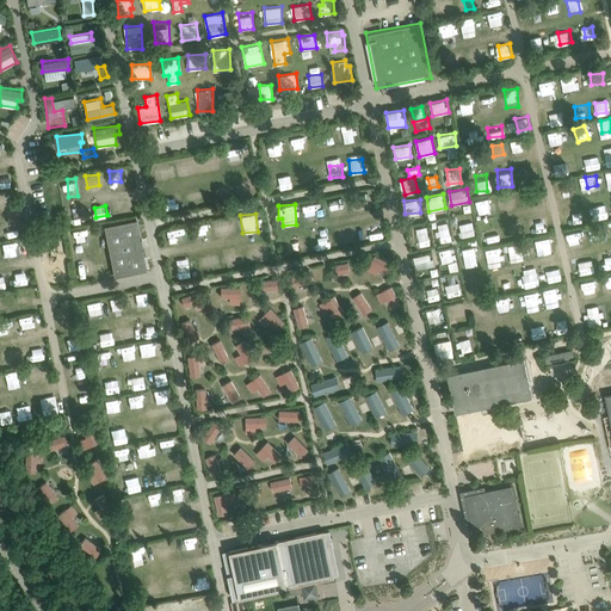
[(136,218),(103,224),(113,277),(146,270),(136,218)]
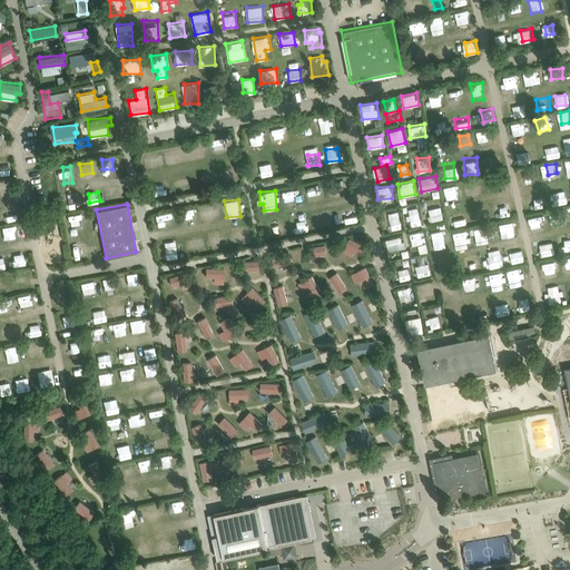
[(410,219),(411,225),(421,224),(418,204),(412,205),(413,212),(406,214),(408,219),(410,219)]
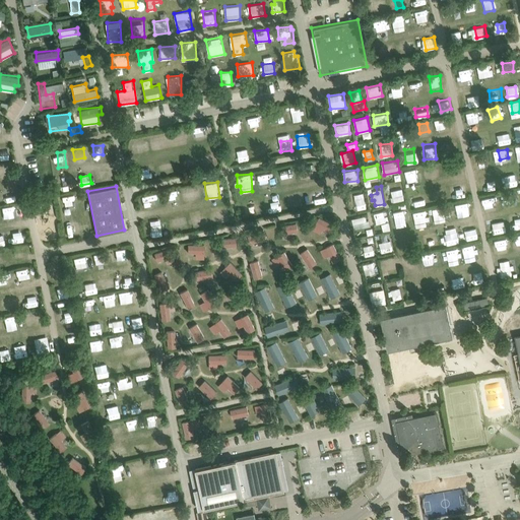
[(392,201),(404,199),(402,189),(391,191),(392,201)]
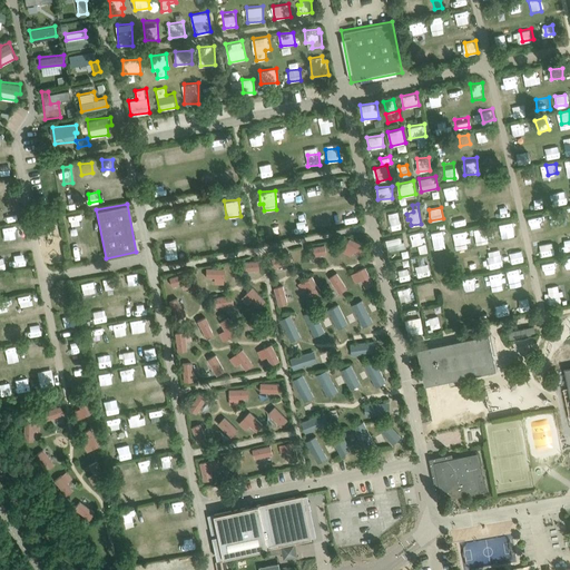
[(387,209),(391,229),(401,227),(397,208),(387,209)]
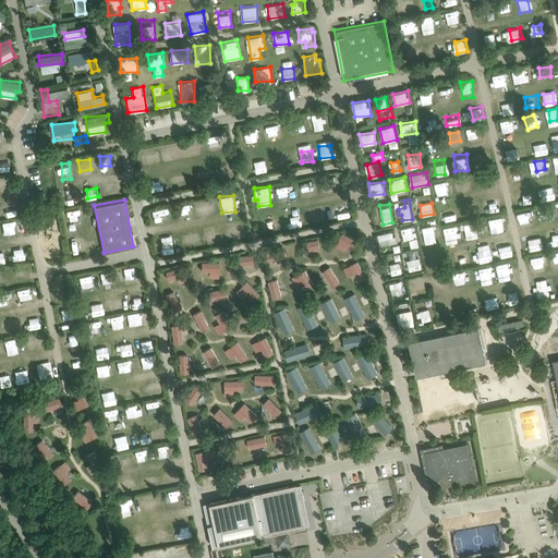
[(310,222),(319,221),(318,211),(310,213),(310,222)]
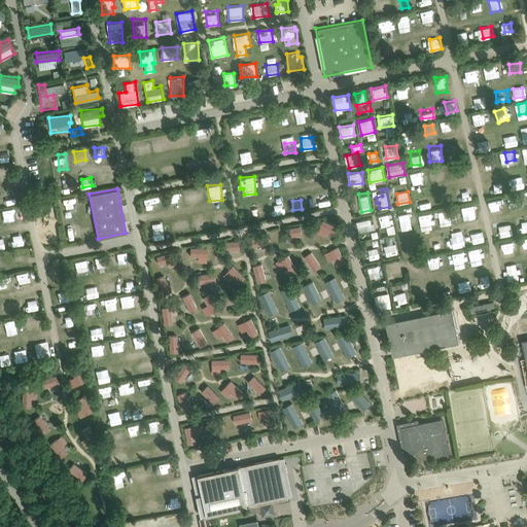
[(260,206),(249,208),(251,219),(262,217),(260,206)]
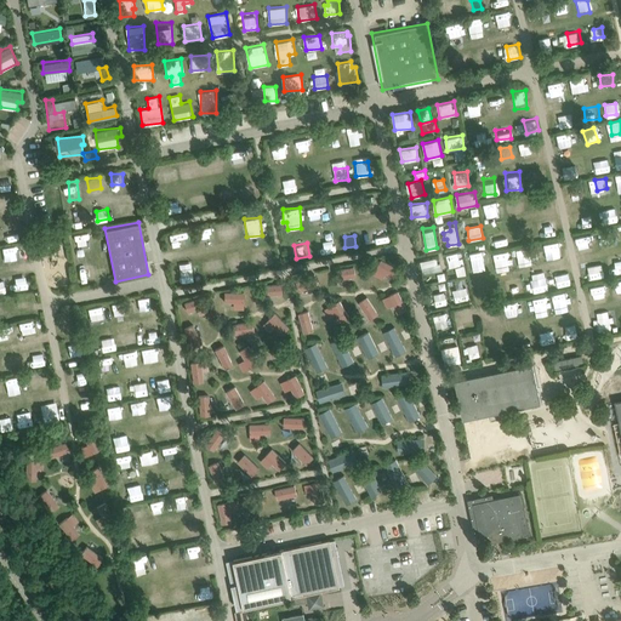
[(541,256),(552,255),(551,243),(540,244),(541,256)]
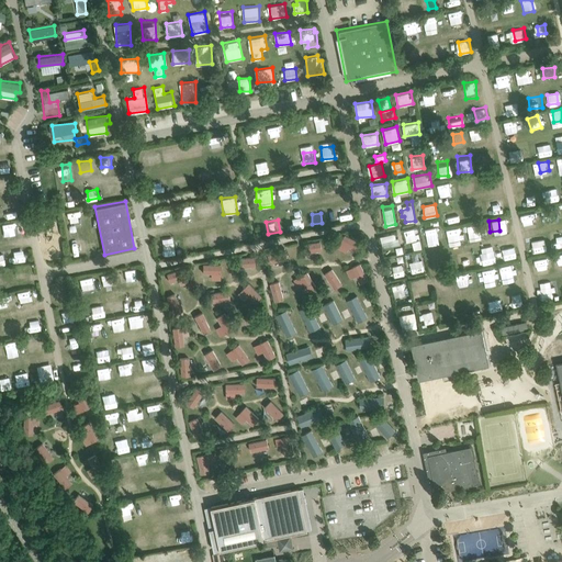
[(404,229),(407,242),(412,240),(414,249),(423,247),(419,233),(415,234),(414,227),(404,229)]
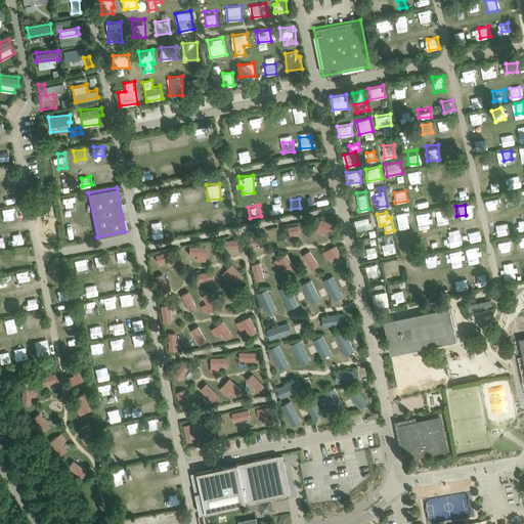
[(355,219),(356,231),(373,228),(370,217),(355,219)]
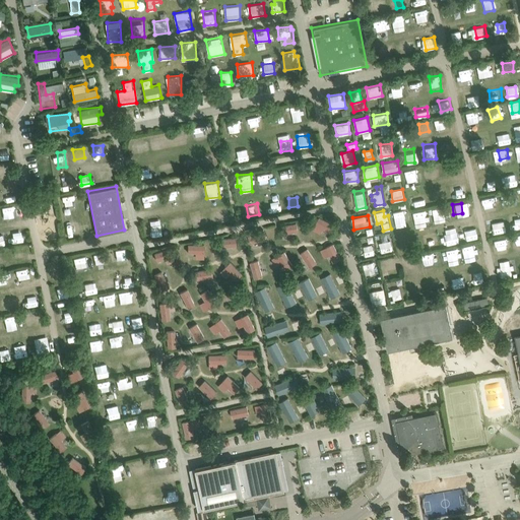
[(320,233),(323,229),(330,233),(334,224),(319,216),(313,229),(320,233)]
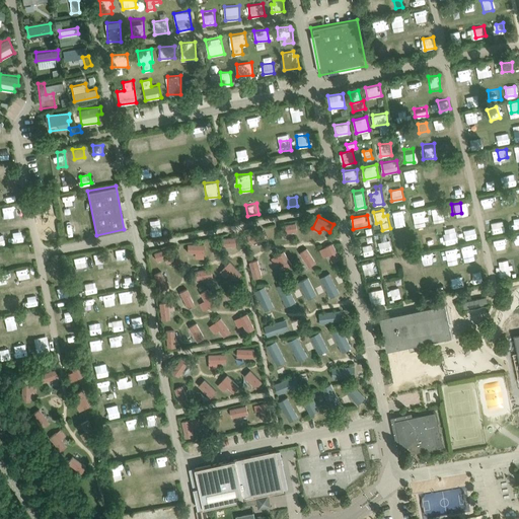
[(282,233),(298,230),(296,221),(280,225),(282,233)]
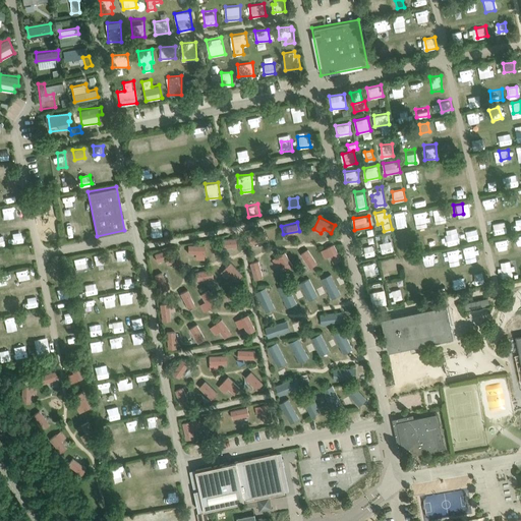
[(465,240),(475,238),(473,227),(463,229),(465,240)]
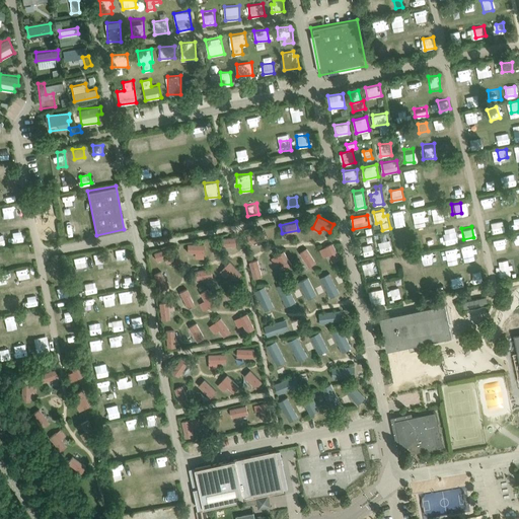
[(247,234),(251,243),(267,236),(263,227),(247,234)]
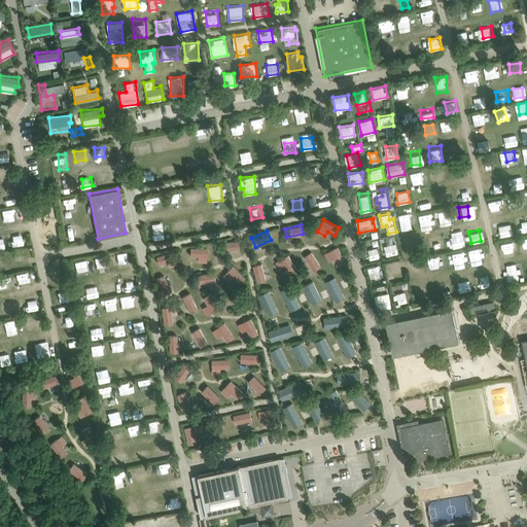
[(240,240),(223,240),(224,249),(241,248),(240,240)]
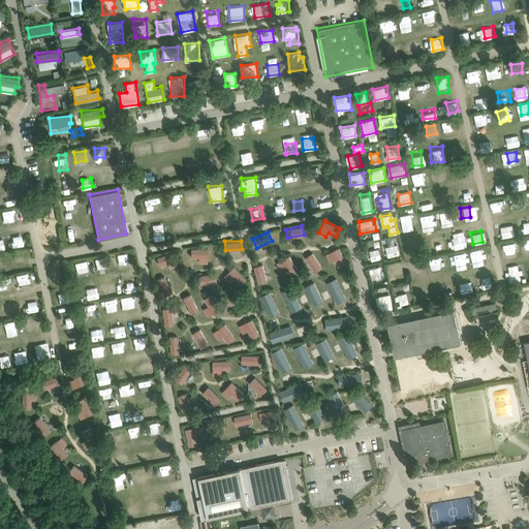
[(387,256),(399,254),(397,244),(385,247),(387,256)]
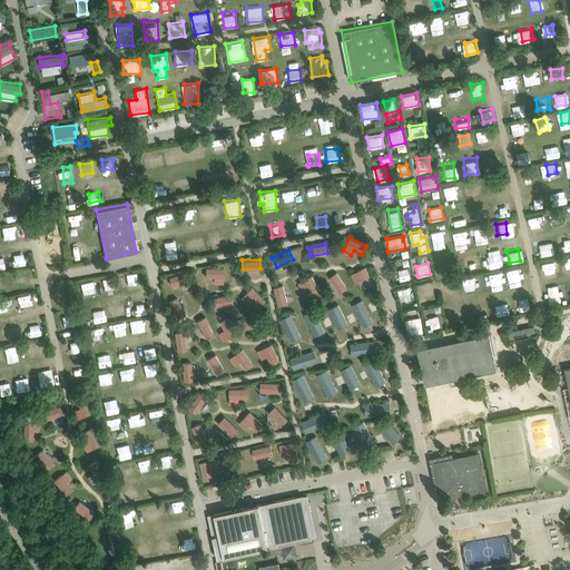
[(365,265),(351,273),(355,282),(361,279),(365,287),(374,282),(365,265)]
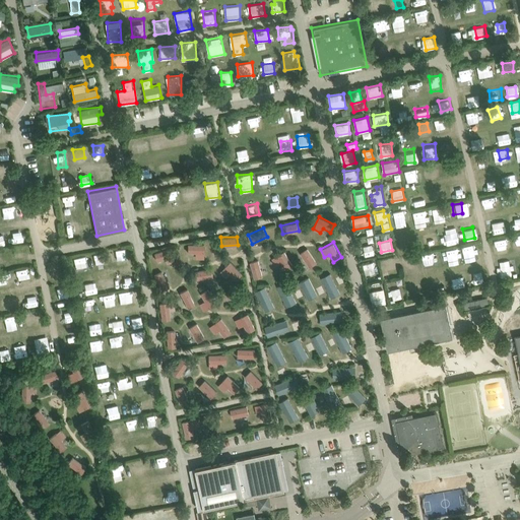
[(205,258),(205,243),(187,243),(187,253),(196,253),(195,258),(205,258)]
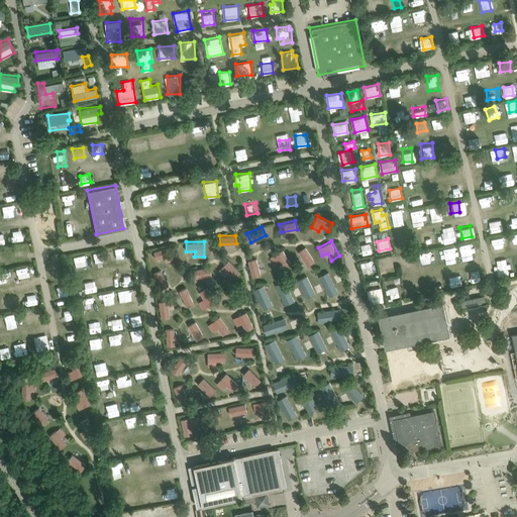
[(363,253),(373,252),(371,242),(360,244),(363,253)]
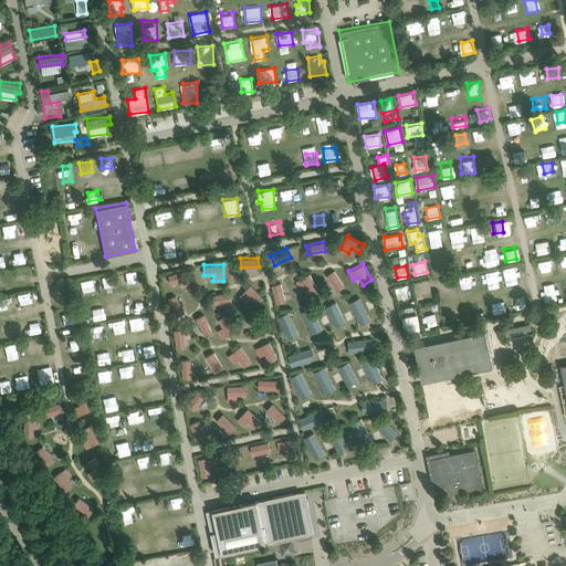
[(337,291),(345,285),(335,269),(326,274),(337,291)]
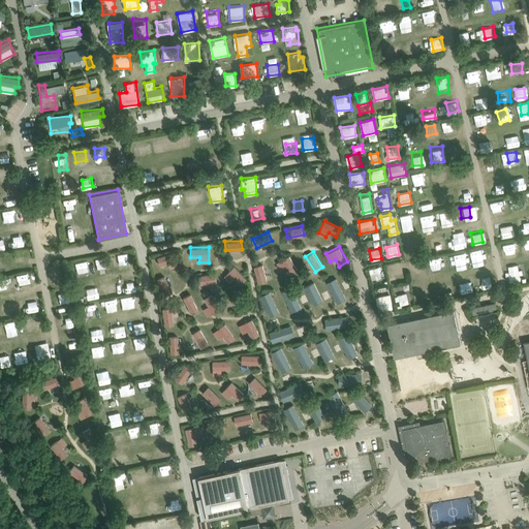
[(168,269),(178,266),(174,252),(156,257),(158,266),(167,263),(168,269)]
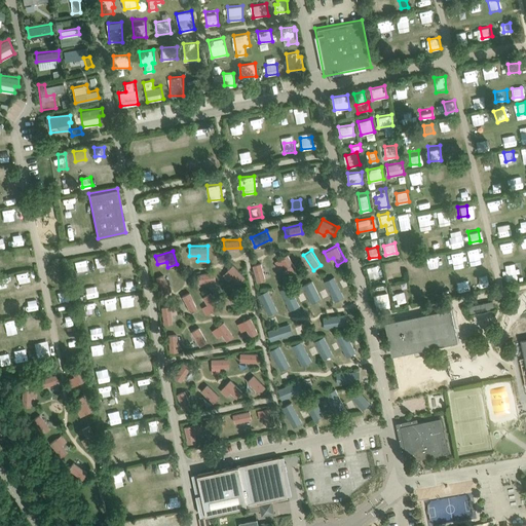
[(285,266),(288,271),(296,266),(288,253),(274,260),(279,268),(285,266)]
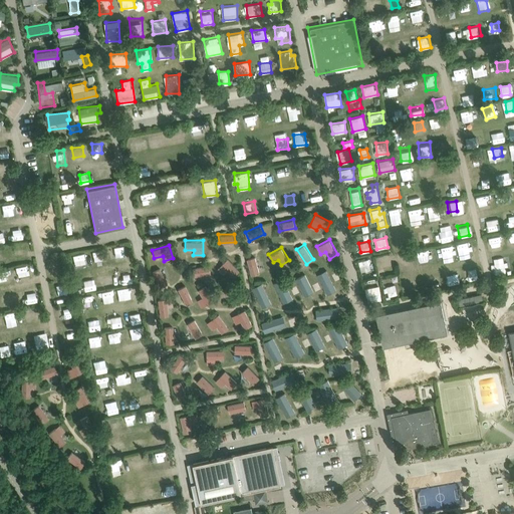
[(390,253),(377,255),(378,267),(392,265),(390,253)]
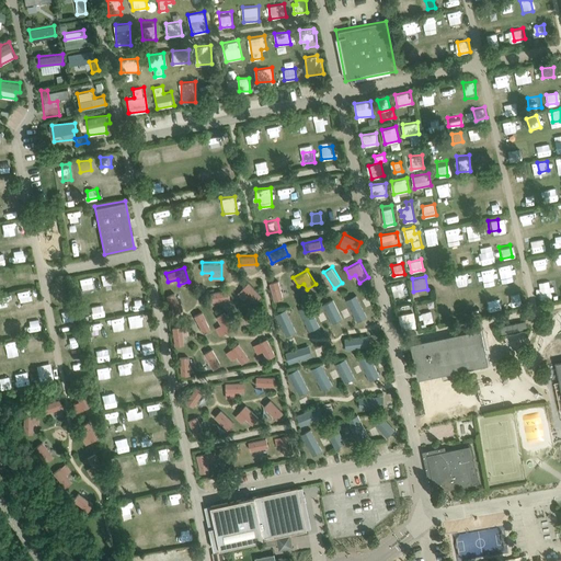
[(275,300),(284,297),(278,279),(270,282),(275,300)]
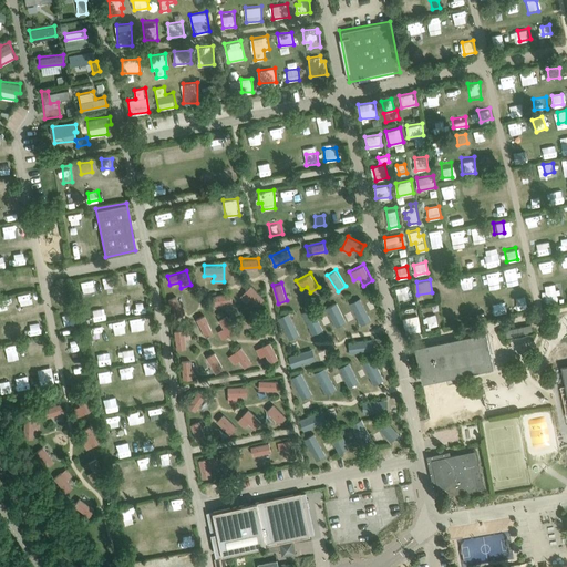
[(255,307),(265,297),(250,285),(241,295),(255,307)]
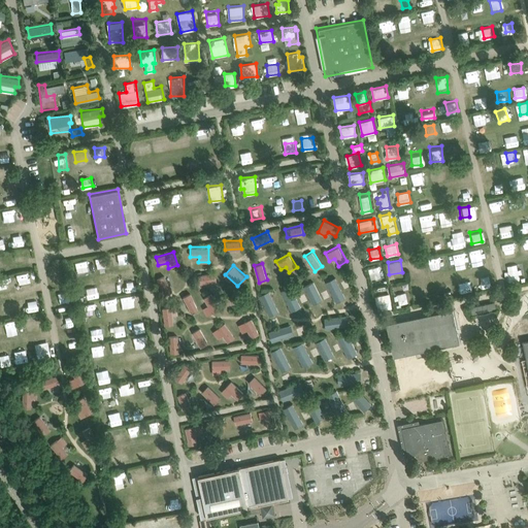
[(372,284),(382,282),(377,265),(368,267),(372,284)]
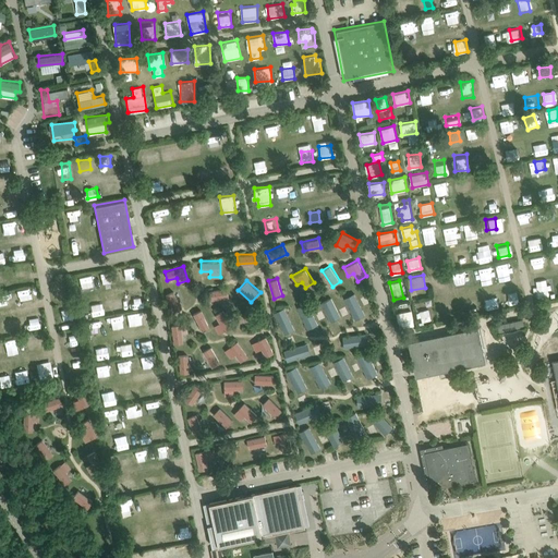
[(536,280),(537,296),(548,296),(547,280),(536,280)]
